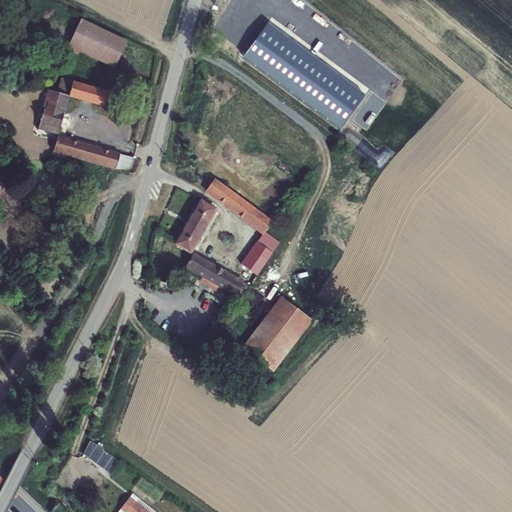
[(80,20),(68,46),(114,68),(126,42),(80,20)]
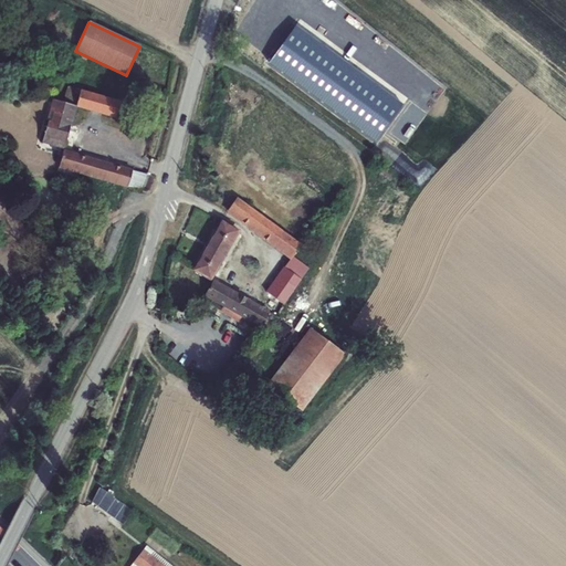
[(287,39),(281,48),(318,76),(324,69),(287,39)]
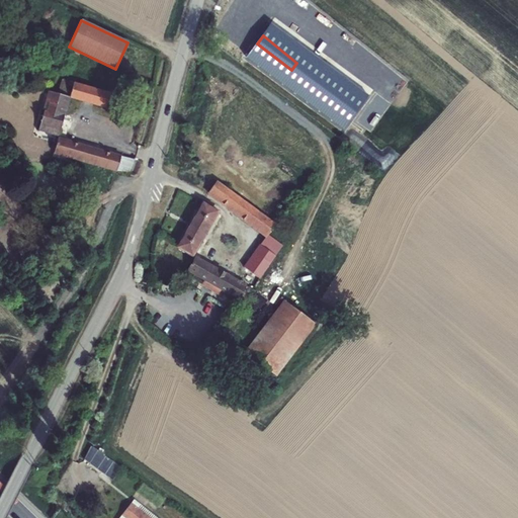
[(245,60),(279,85),(291,70),(257,44),(245,60)]
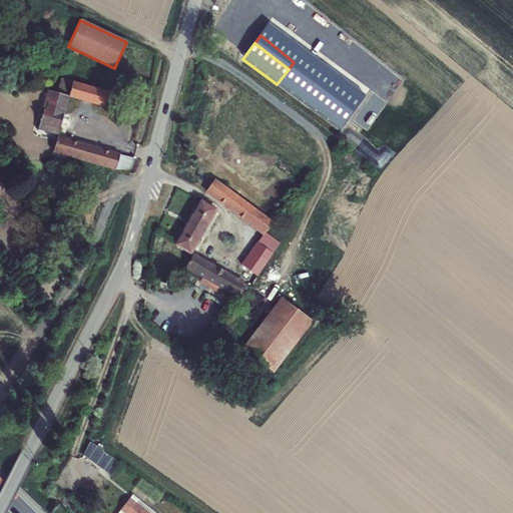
[(72,83),(69,96),(105,106),(109,93),(72,83)]
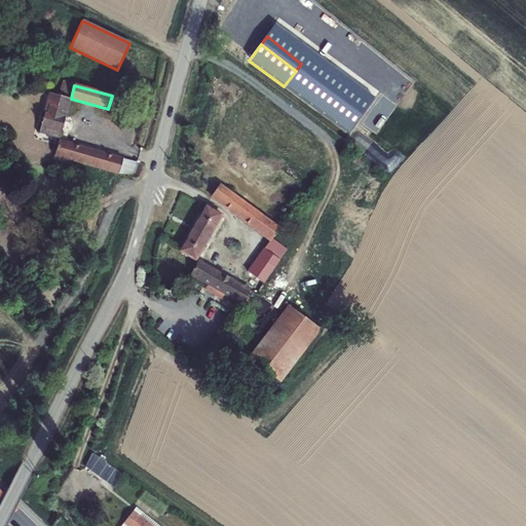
[(50,94),(39,133),(60,138),(71,99),(50,94)]
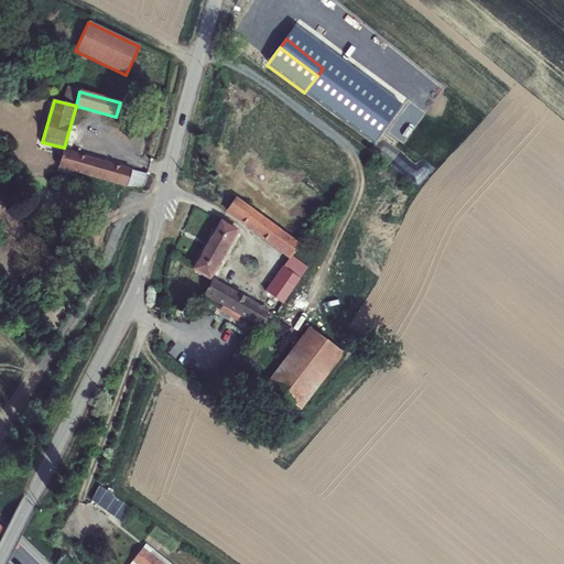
[(63,151),(57,172),(77,177),(78,172),(128,186),(131,171),(63,151)]
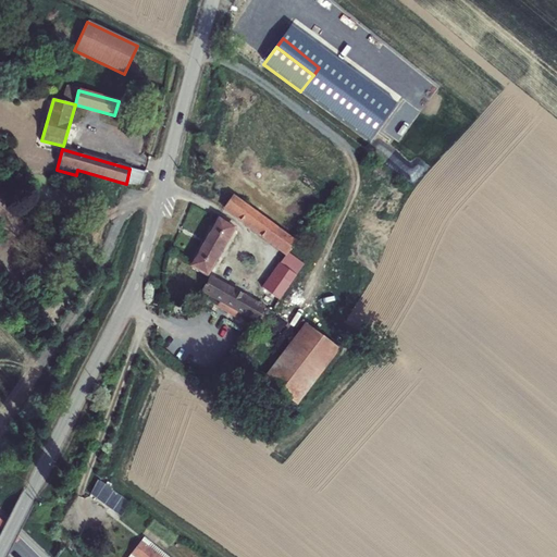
[(233,195),(224,207),(286,254),(262,288),(279,300),(304,264),(288,254),(296,243),(233,195)]
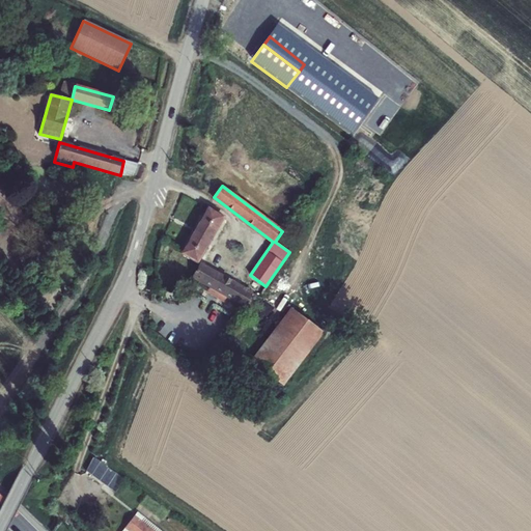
[(207,208),(182,253),(197,262),(223,217),(207,208)]
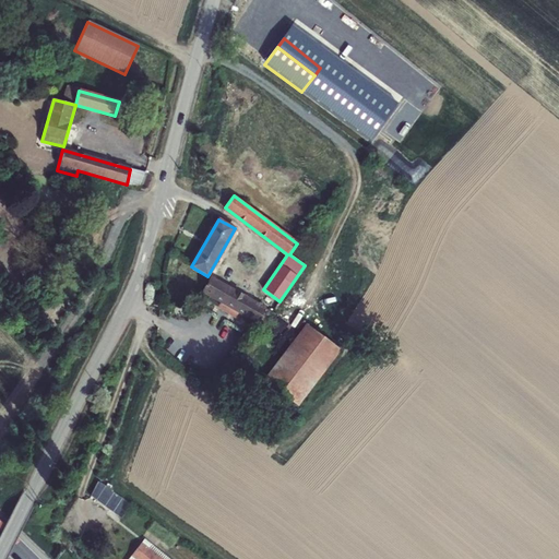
[(211,277),(203,292),(257,323),(265,309),(211,277)]
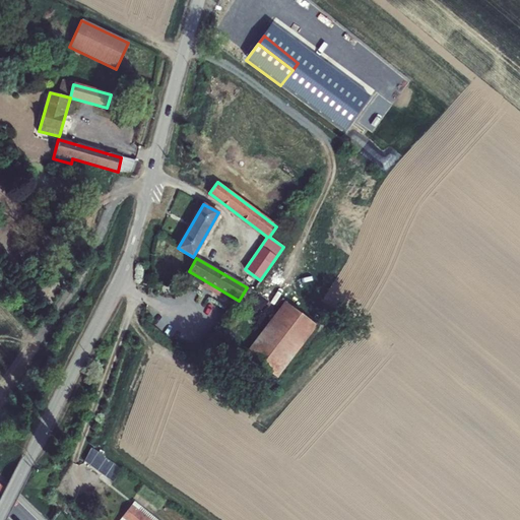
[(285,303),(247,353),(277,377),(315,326),(285,303)]
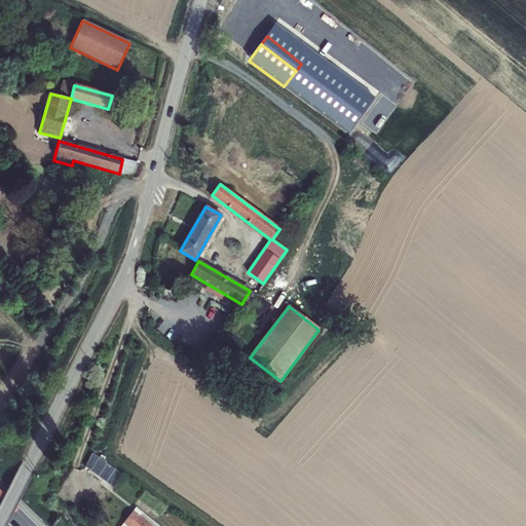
[(85,466),(114,488),(123,476),(105,462),(106,461),(92,453),(85,466)]
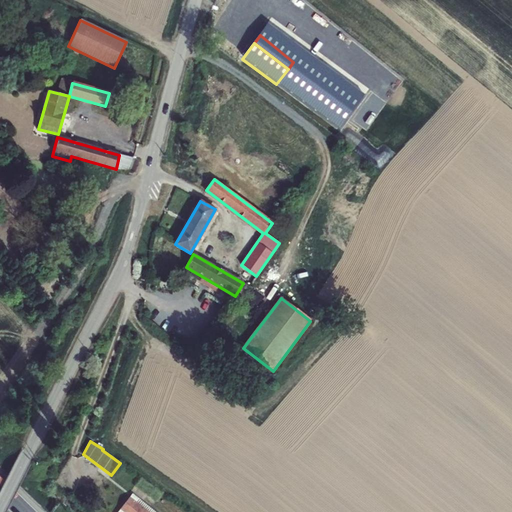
[(120,509),(123,511),(154,511),(132,494),(120,509)]
